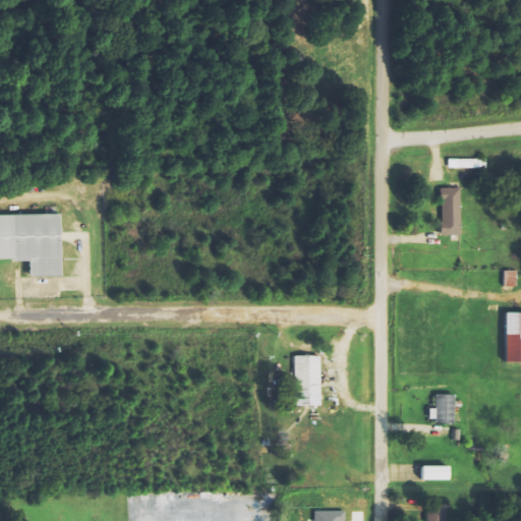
[(461,189),(442,188),(441,236),(460,236),(461,189)]
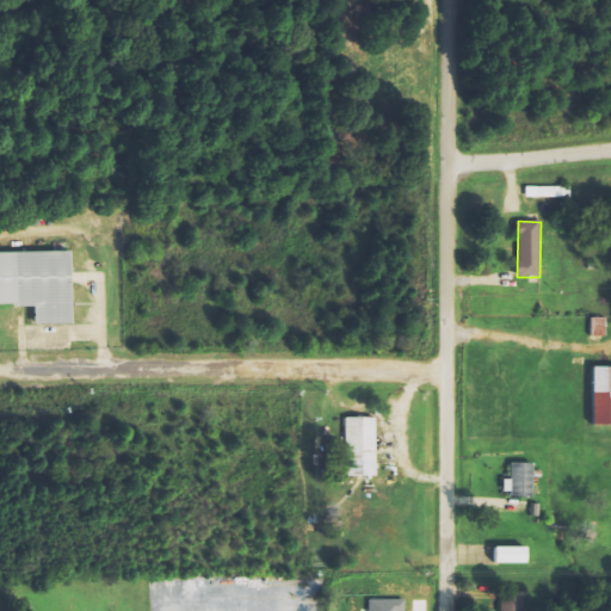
[(73,326),(72,253),(0,253),(0,306),(35,306),(36,326),(73,326)]
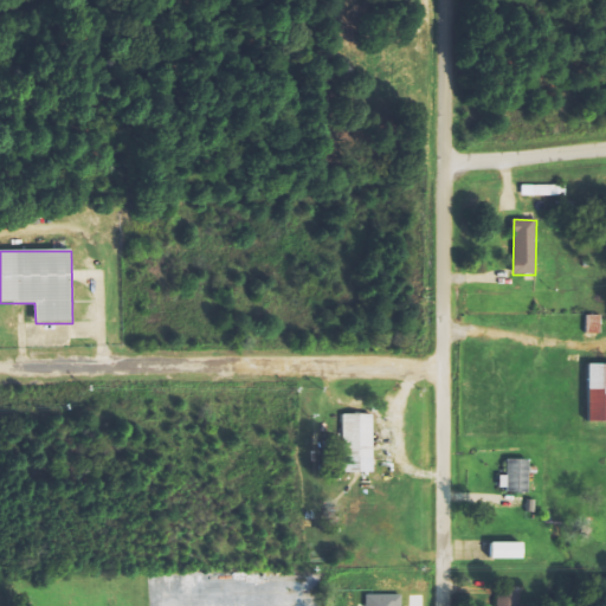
[(605,423),(605,395),(605,365),(590,365),(588,423),(605,423)]
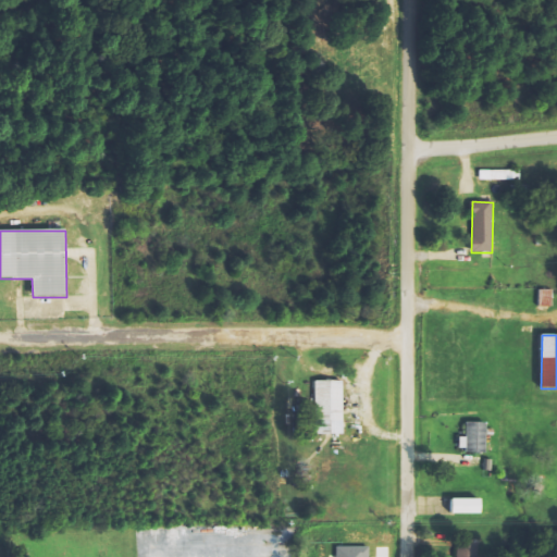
[(316,381),(316,434),(343,434),(344,381),(316,381)]
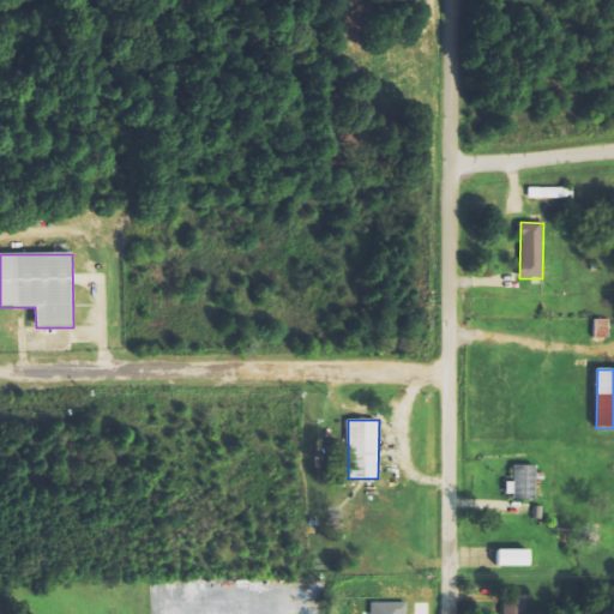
[(536,498),(536,465),(515,465),(513,482),(506,482),(506,497),(536,498)]
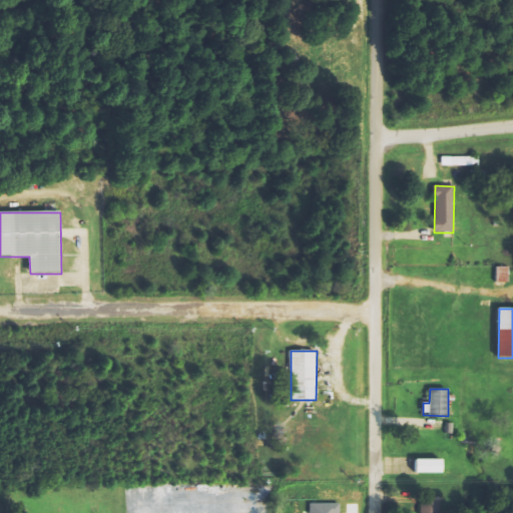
[(443,459),(416,460),(417,473),(443,473),(443,459)]
